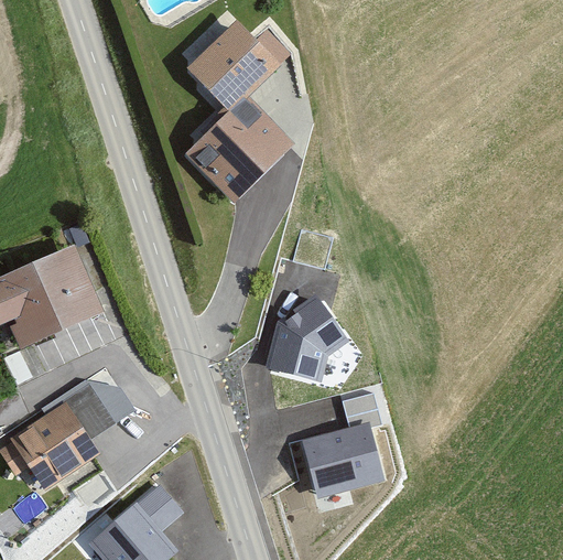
[(283,62),(241,20),(192,67),(230,112),(190,151),(241,207),(302,142),(255,101),(283,62)]
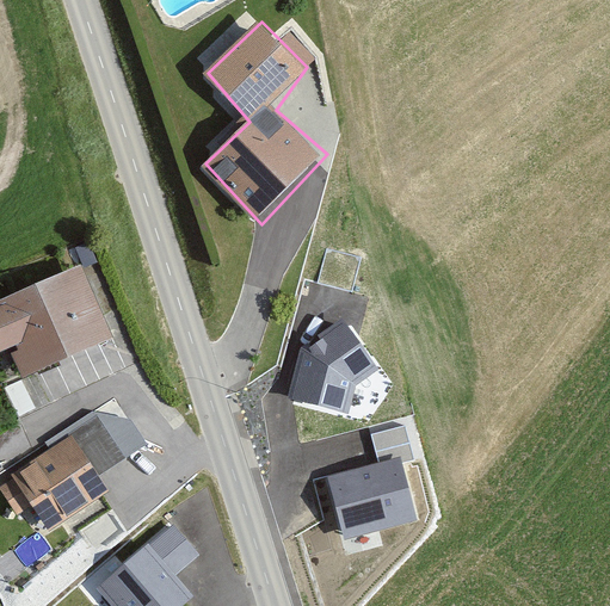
[(117,336),(88,265),(0,304),(0,316),(30,376),(117,336)]
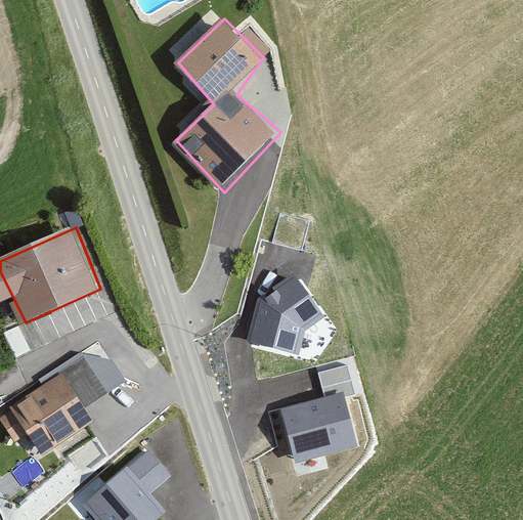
[(267,269),(244,341),(300,359),(316,307),(303,303),(310,283),(267,269)]
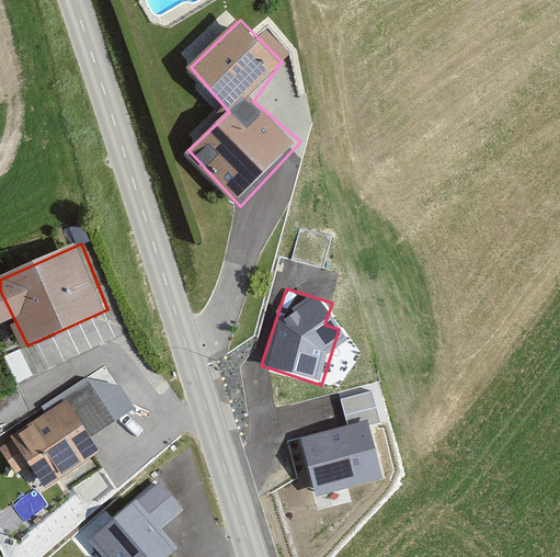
[(14,379),(83,352),(73,328),(4,355),(14,379)]
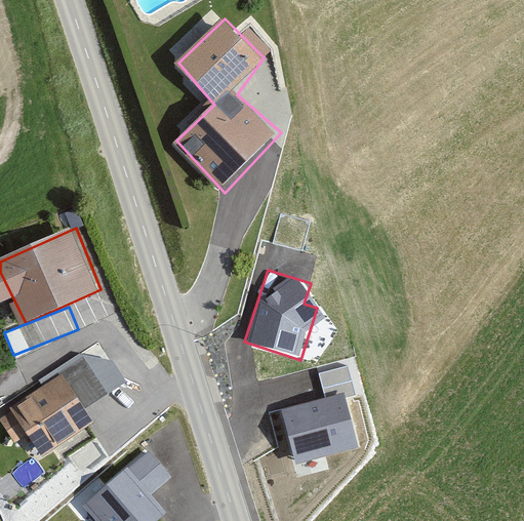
[(292,464),(357,450),(346,398),(355,396),(349,366),(318,372),(324,400),(281,409),(292,464)]
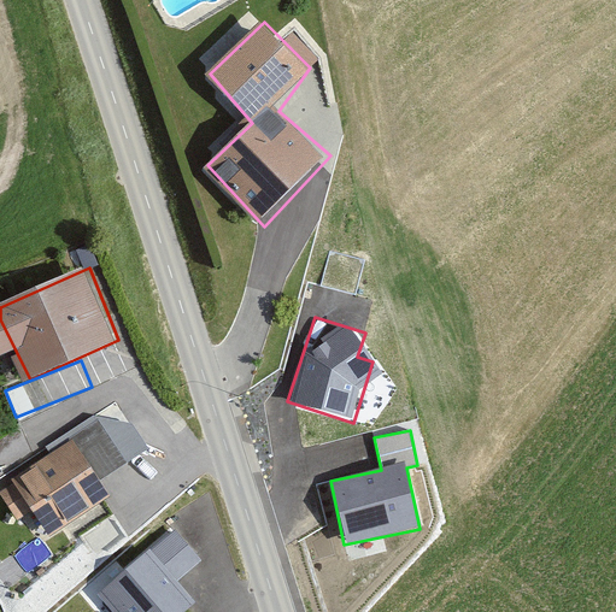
[(109,490),(72,439),(0,484),(0,488),(45,536),(109,490)]
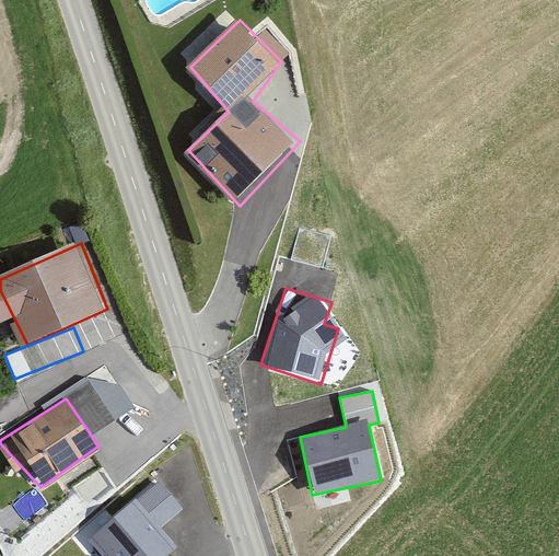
[(73,488),(86,506),(114,487),(101,468),(73,488)]
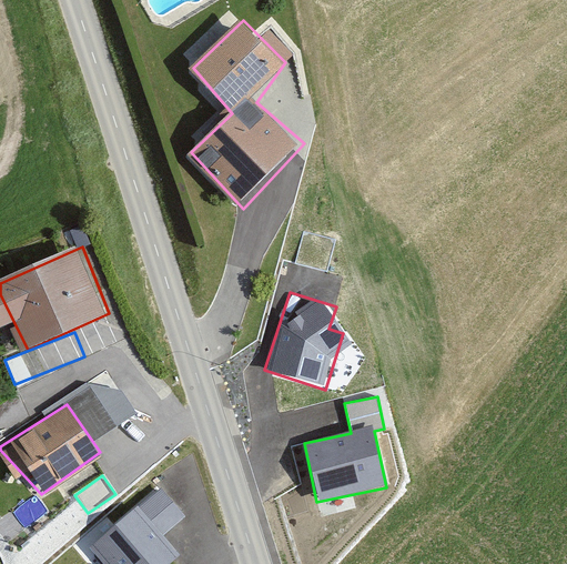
[(85,549),(99,563),(170,563),(181,555),(135,504),(85,549)]
